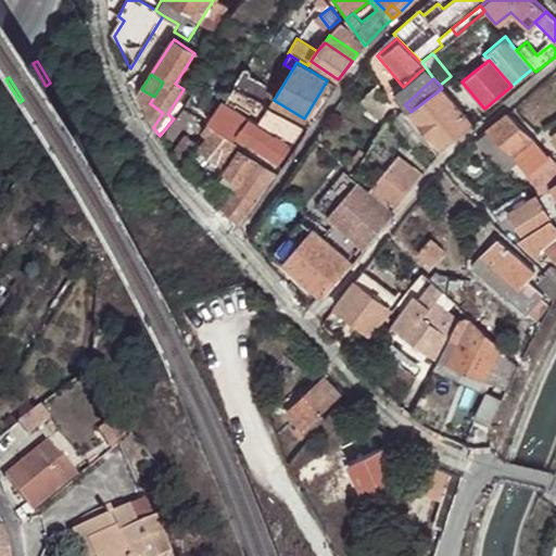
[(442,88),(411,112),(440,146),(470,121),(442,88)]
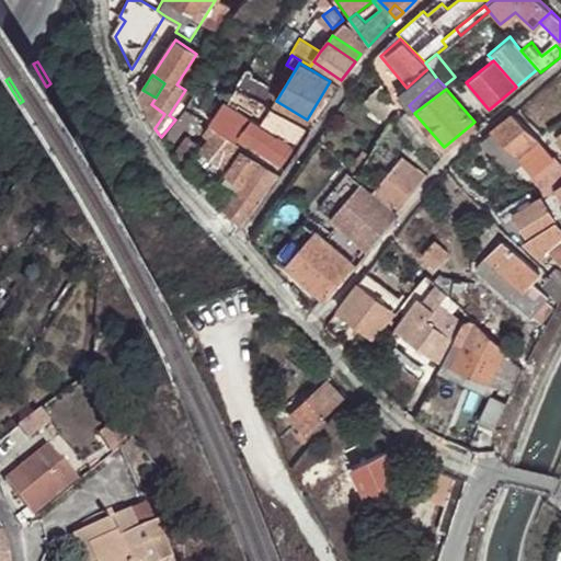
[(290,145),(304,125),(272,107),(254,96),(247,107),(258,116),(270,124),(278,130),(275,134),(290,145)]
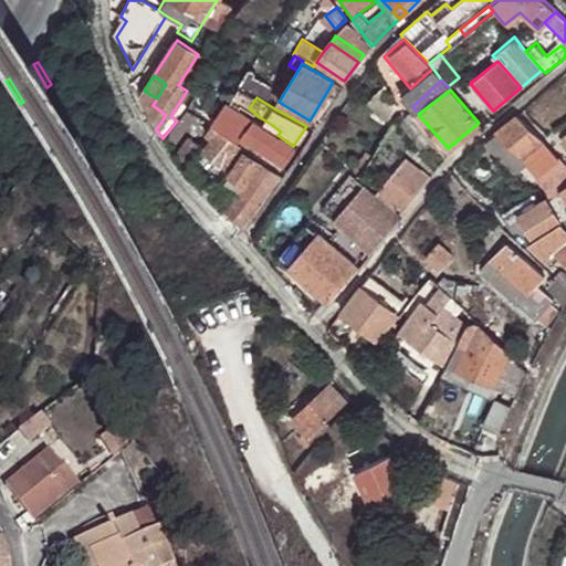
[(282,167),(296,149),(293,146),(278,135),(269,129),(268,132),(241,109),(231,105),(215,127),(219,130),(236,142),(241,135),(282,167)]
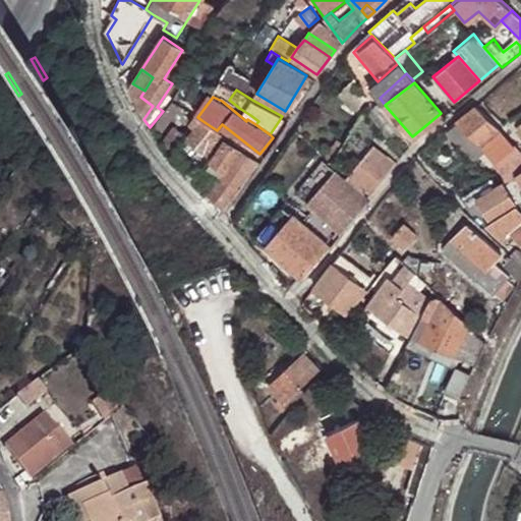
[(481,143),(499,129),(476,106),(457,119),(481,143)]
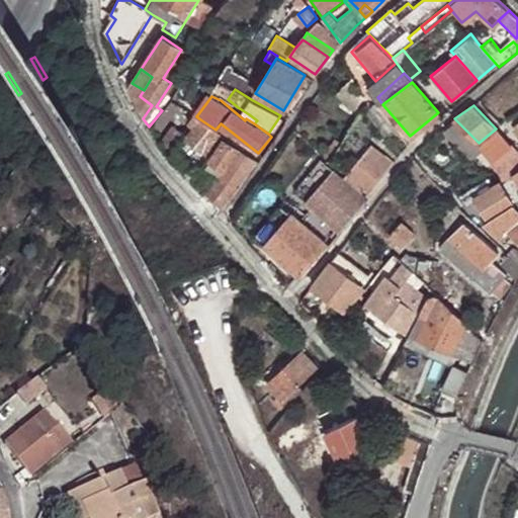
[(194,127),(200,119),(196,116),(189,124),(194,127)]
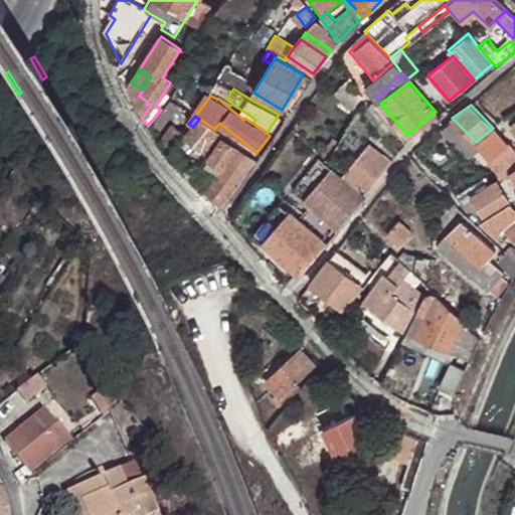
[(213,143),(219,134),(214,129),(199,119),(193,127),(186,136),(203,150),(209,141),(213,143)]
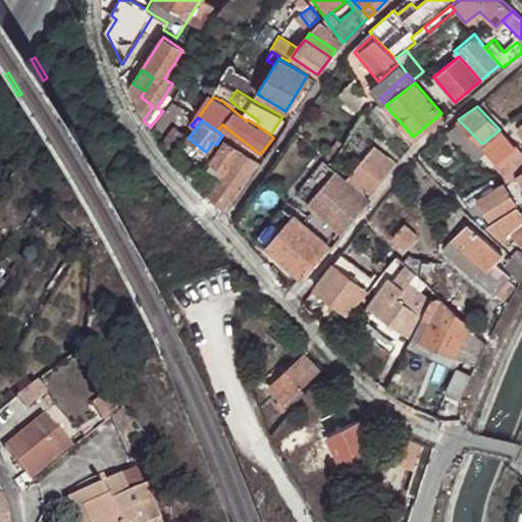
[(72,131),(84,150),(87,148),(76,128),(72,131)]
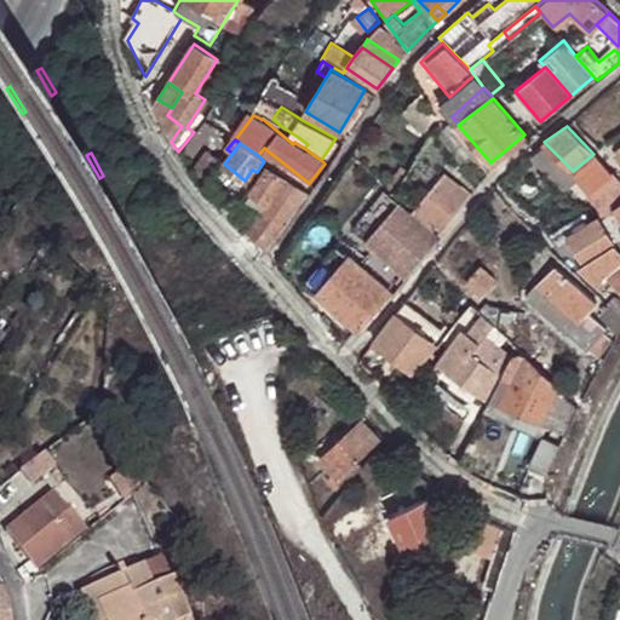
[(619,204),(619,178),(612,171),(610,173),(593,154),(573,171),(603,211),(610,206),(613,210),(619,204)]
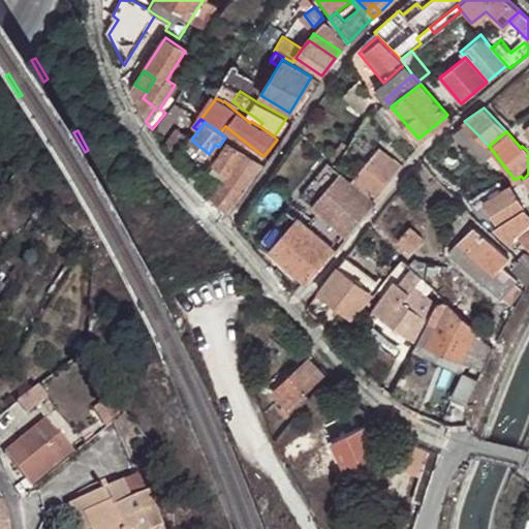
[(402,146),(409,154),(414,147),(408,139),(402,146)]
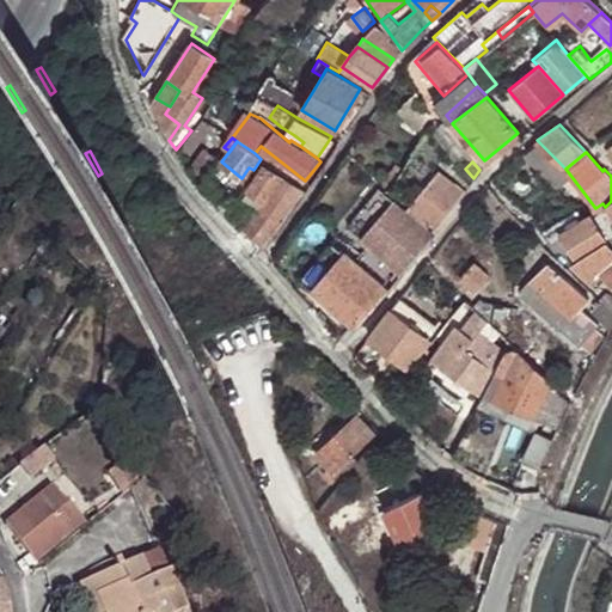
[(243,232),(259,248),(280,221),(300,191),(264,165),(246,190),(265,201),(243,232)]
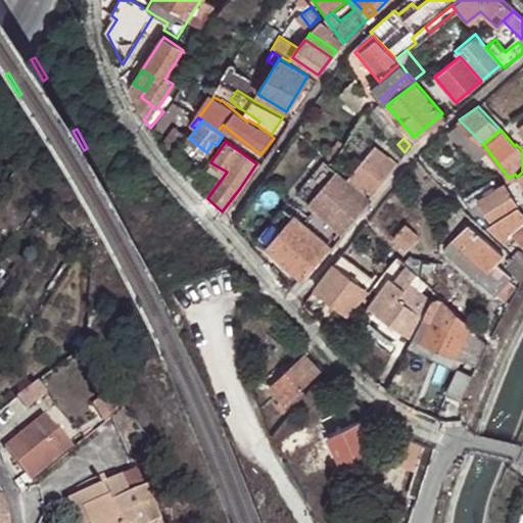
[(375,146),(346,180),(368,200),(397,163),(375,146)]
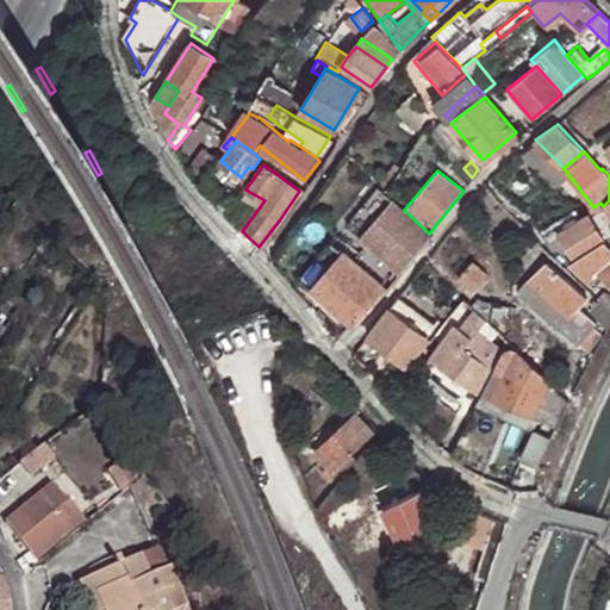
[(344,224),(359,237),(392,198),(378,185),(344,224)]
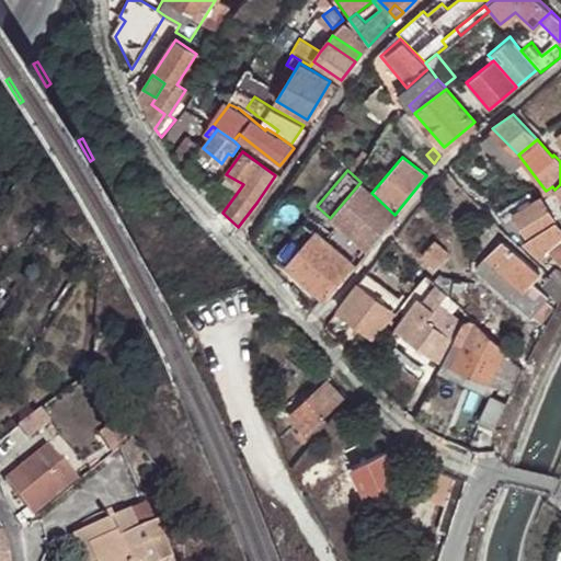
[(361,183),(361,182),(330,218),(366,250),(396,216),(395,215),(371,193),(370,192),(361,183)]
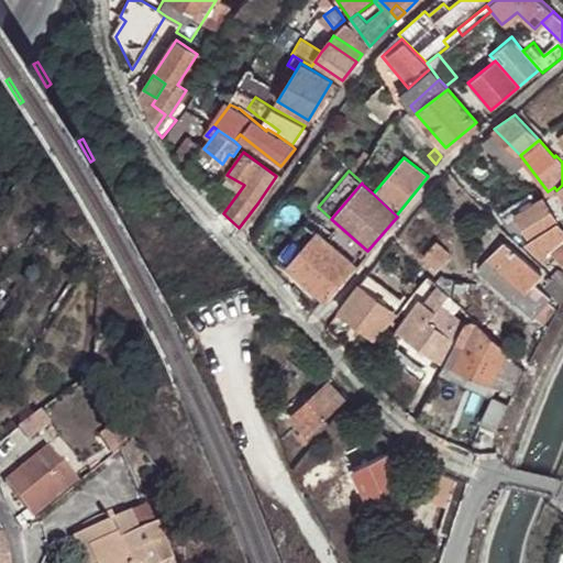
[(542,199),(559,222),(562,219),(562,198),(556,190),(542,199)]
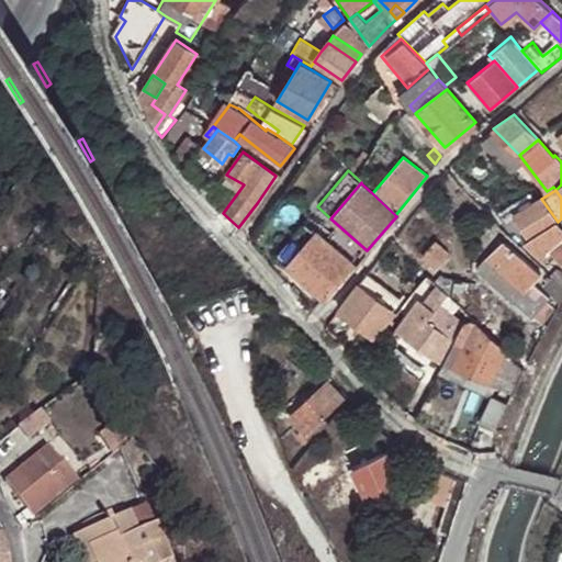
[(536,201),(530,192),(497,214),(505,222),(536,201)]
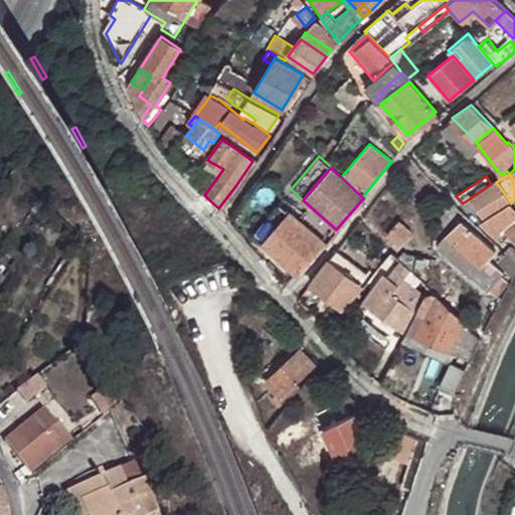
[(514,208),(511,203),(496,182),(495,181),(493,183),(491,184),(463,203),(459,205),(477,225),(479,223),(499,242),(508,233),(514,240),(514,208)]
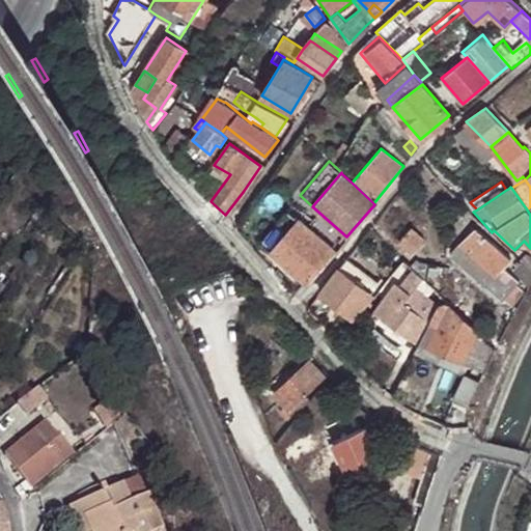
[(114,205),(126,224),(128,223),(116,204),(114,205)]
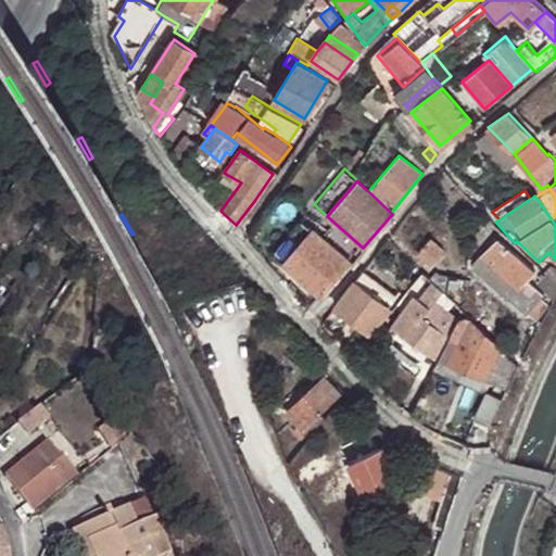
[(286,263),(313,230),(301,220),(274,253),(286,263)]
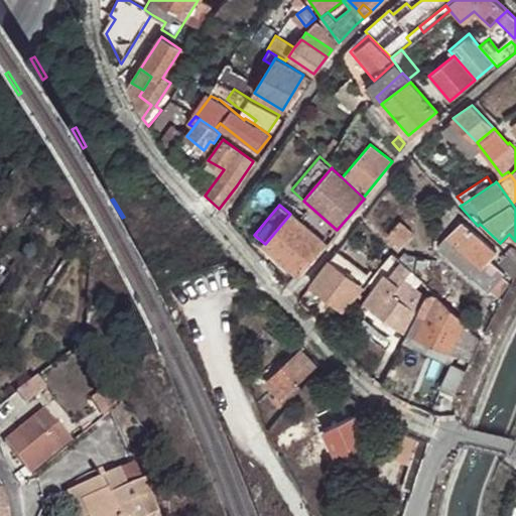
[(98,231),(100,230),(89,212),(88,213),(98,231)]
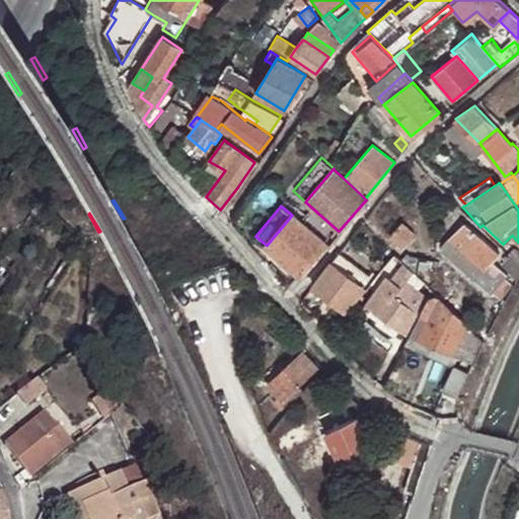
[(267,245),(266,246),(299,276),(325,245),(325,244),(292,215),(267,245)]
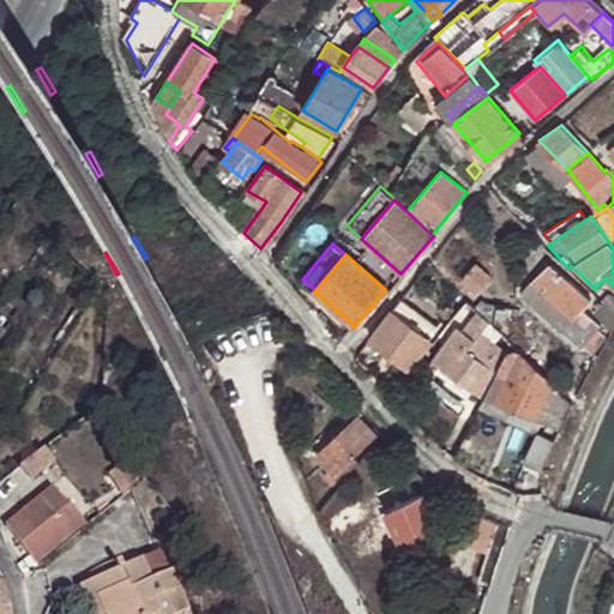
[(552,262),(534,280),(572,318),(581,308),(590,300),(552,262)]
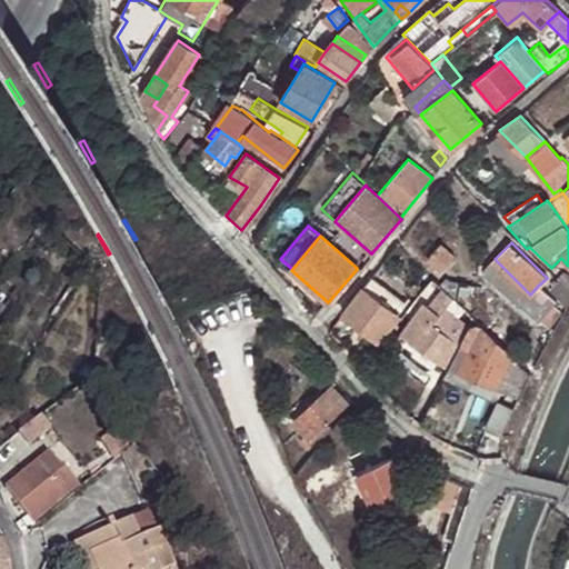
[(425,261),(436,273),(453,256),(440,245),(425,261)]
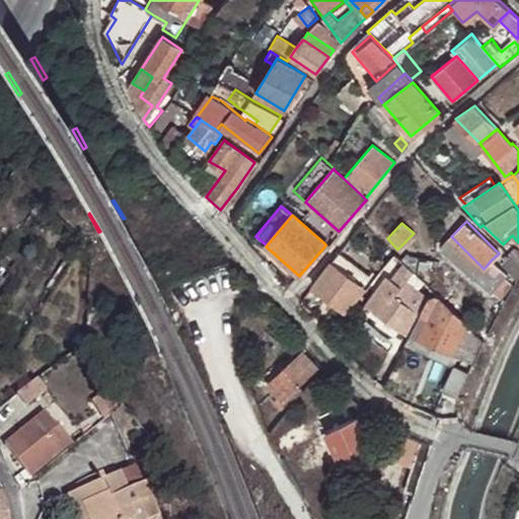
[(489,292),(491,290),(503,278),(506,275),(491,261),(484,269),(451,236),(445,242),(444,249),(489,292)]
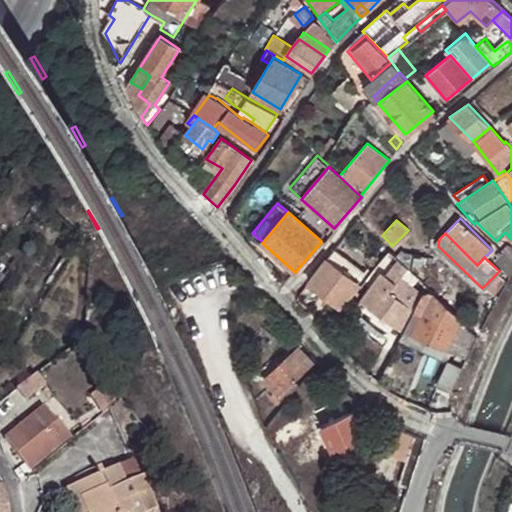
[(503,254),(511,262),(511,251),(510,249),(506,245),(500,251),(503,254)]
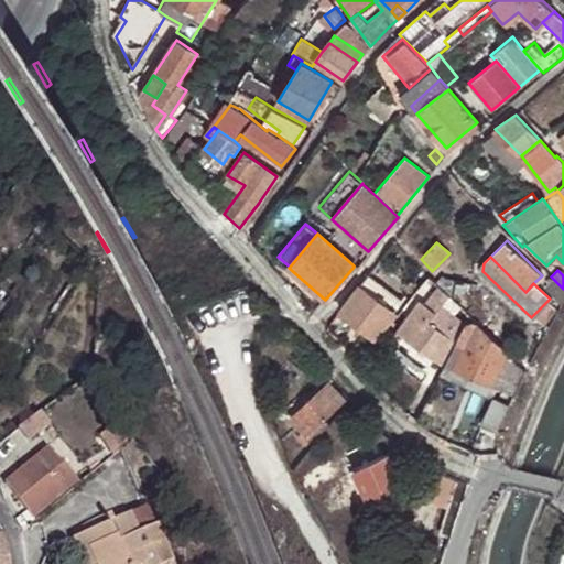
[(22,279),(11,271),(6,281),(15,288),(22,279)]
